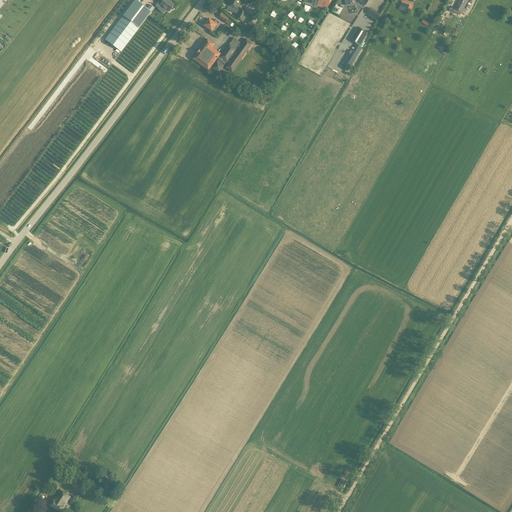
[(139,28),(149,15),(151,12),(147,9),(135,0),(134,0),(123,16),(139,28)]
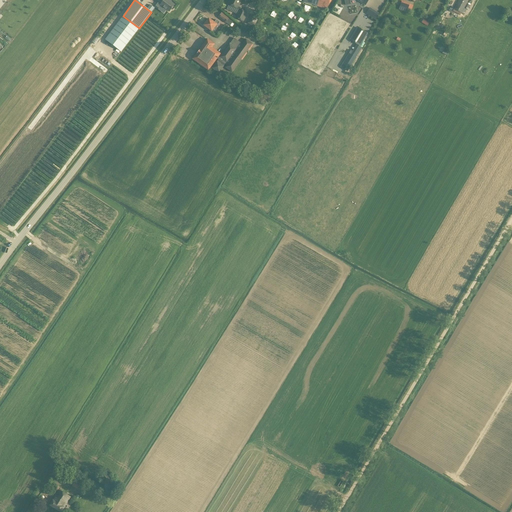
[(159,8),(161,6),(169,12),(174,5),(169,1),(169,0),(163,0),(160,5),(158,3),(156,6),(159,8)]
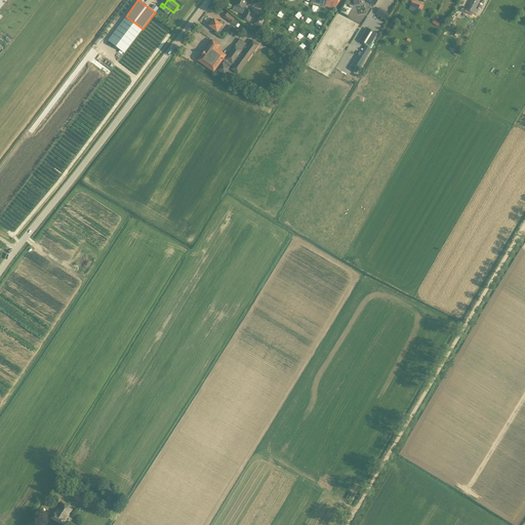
[(245,4),(246,0),(236,0),(235,5),(243,9),(245,4)]
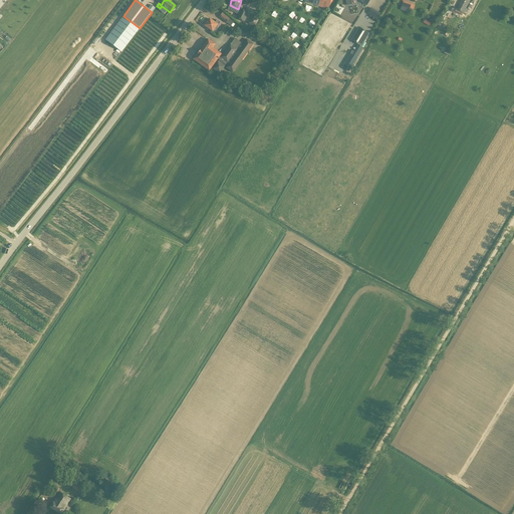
[(332,0),(319,0),(320,0),(318,0),(304,0),(304,2),(327,9),(332,1),(332,0)]
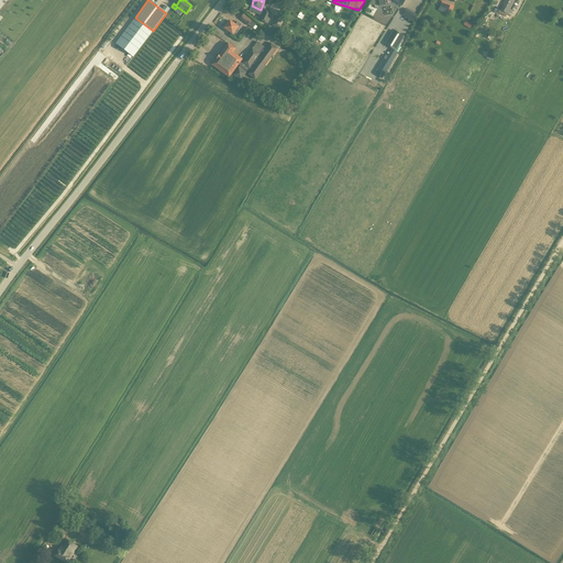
[(450,9),(453,10),(455,4),(442,0),(439,11),(449,13),(450,9)]
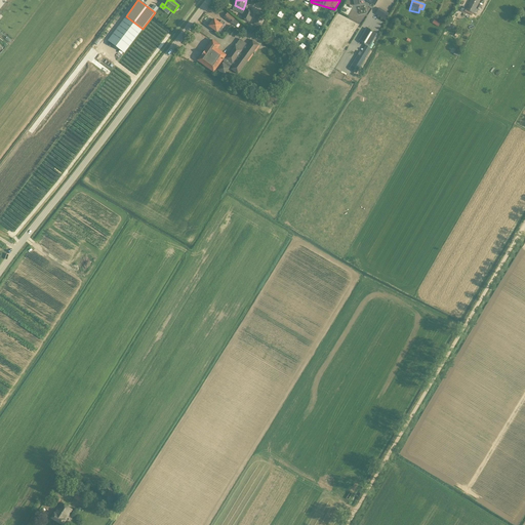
[(470,0),(466,9),(465,11),(472,15),(473,13),(476,14),(479,9),(480,10),(484,2),(480,0),(470,0)]
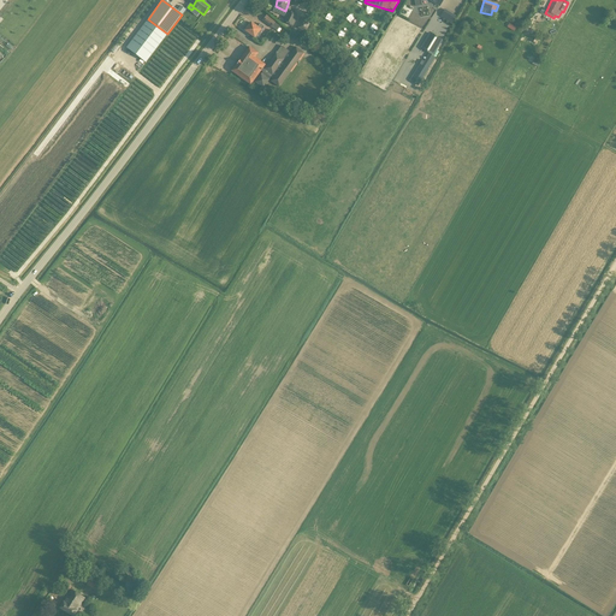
[(456,16),(445,9),(440,17),(451,24),(456,16)]
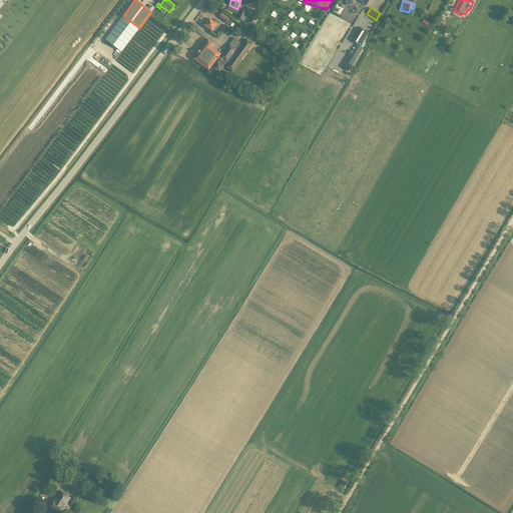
[(239,9),(235,18),(243,22),(244,20),(246,21),(248,16),(246,15),(247,12),(239,9)]
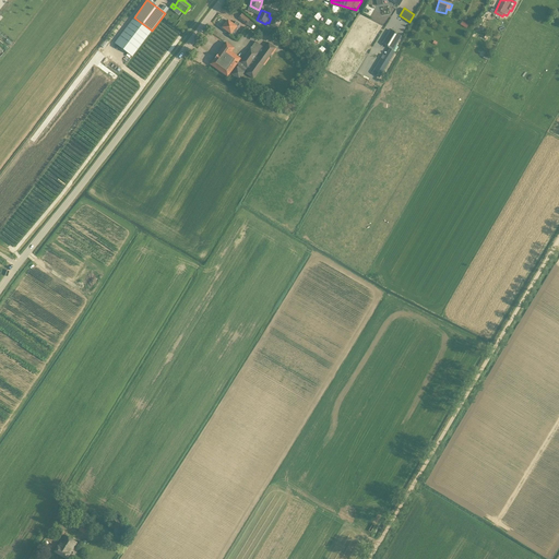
[(237,19),(249,27),(252,21),(241,13),(237,19)]
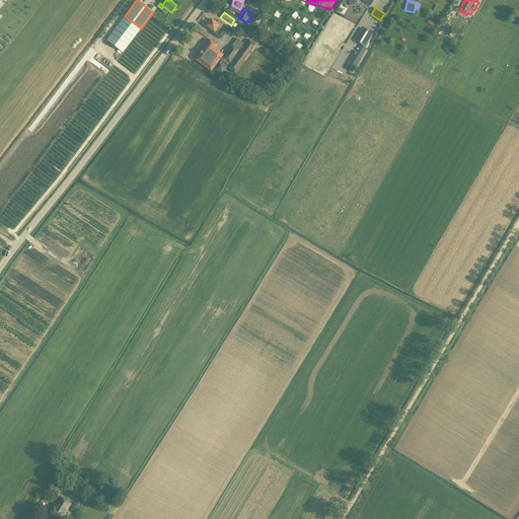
[(257,26),(263,18),(257,15),(252,23),(257,26)]
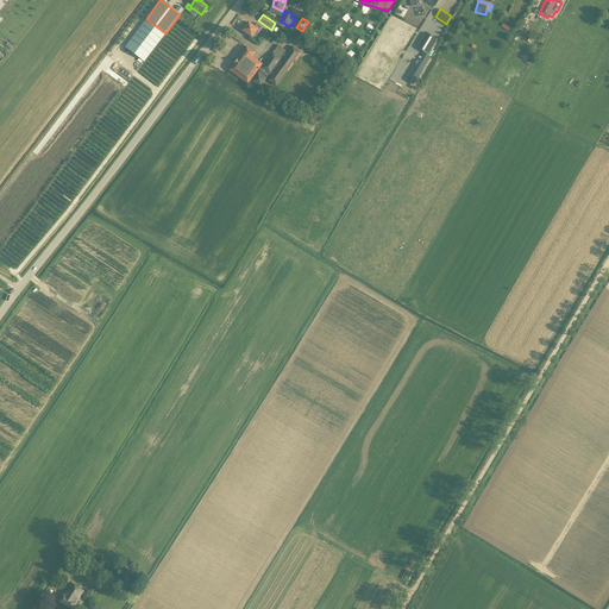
[(146,19),(125,48),(139,58),(144,62),(165,33),(146,19)]
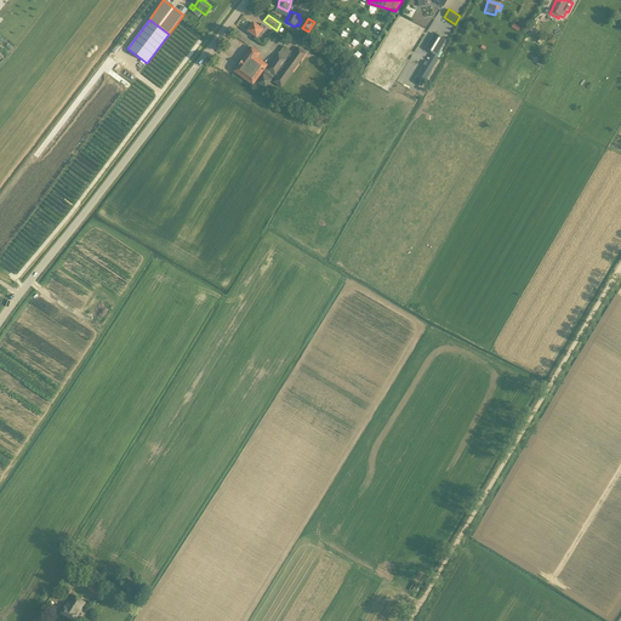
[(256,38),(262,30),(263,32),(267,27),(262,24),(260,28),(254,23),(248,30),(252,34),(256,38)]
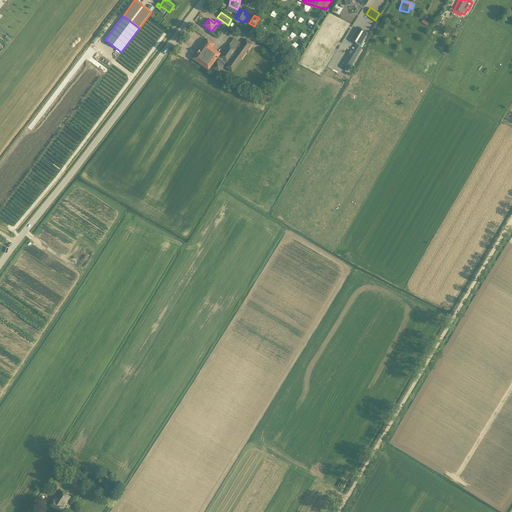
[(351,40),(361,46),(369,33),(359,27),(351,40)]
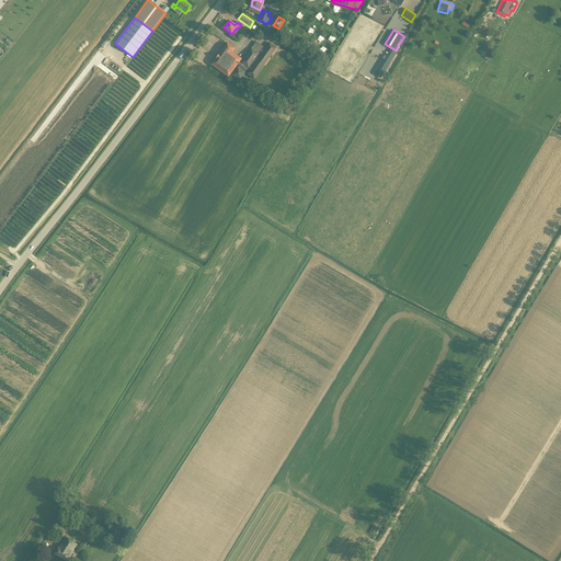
[(276,48),(270,43),(265,48),(256,42),(251,48),(243,60),(241,59),(231,53),(235,48),(227,43),(212,65),(228,77),(238,64),(239,66),(232,75),(240,80),(247,70),(249,72),(247,73),(254,79),(270,57),(276,48)]
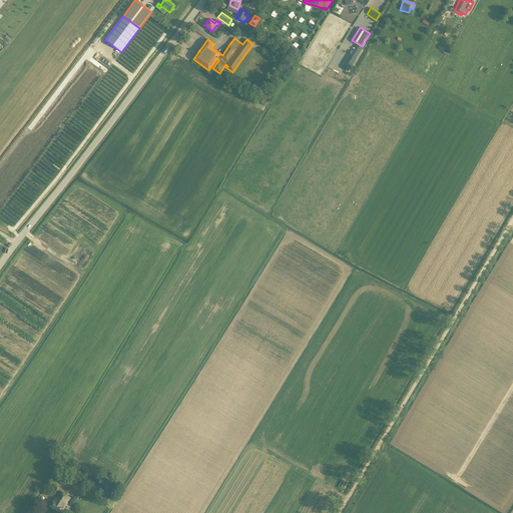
[(110,482),(112,478),(103,471),(97,481),(110,489),(110,487),(113,483),(110,482)]
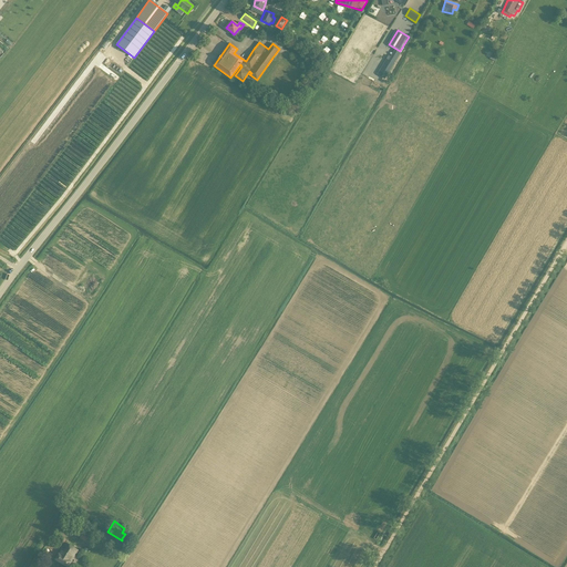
[(89,545),(93,538),(83,532),(80,538),(89,545)]
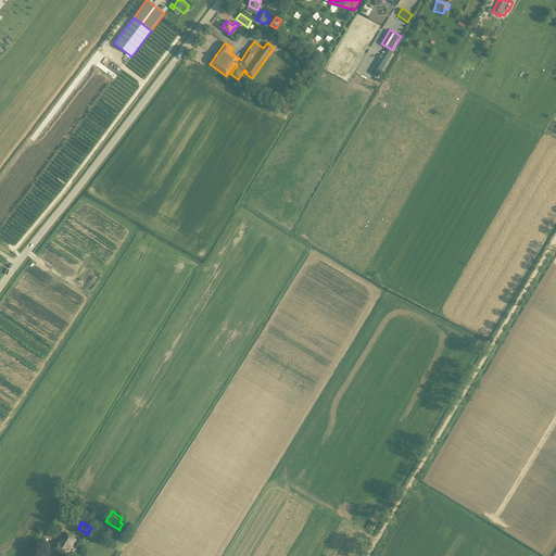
[(65,555),(76,540),(64,533),(58,543),(53,548),(65,555)]
